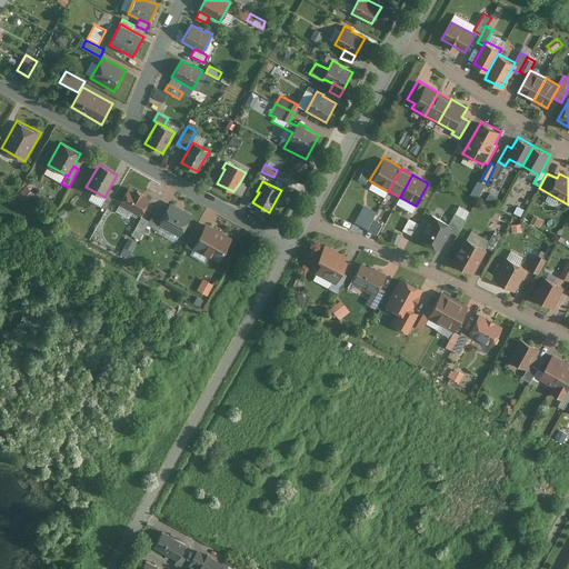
[(247,187),(240,182),(233,191),(241,196),(247,187)]
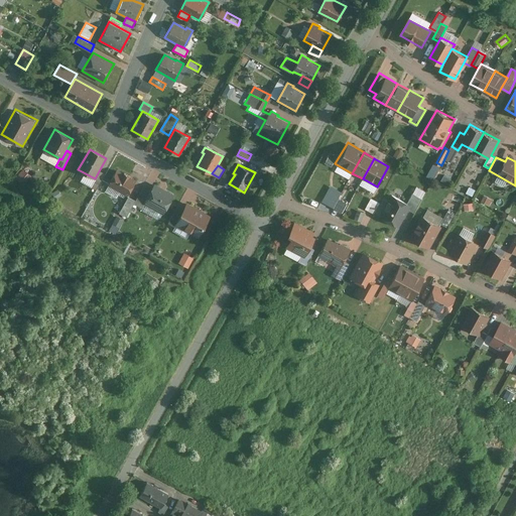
[(127,196),(136,180),(117,169),(108,184),(127,196)]
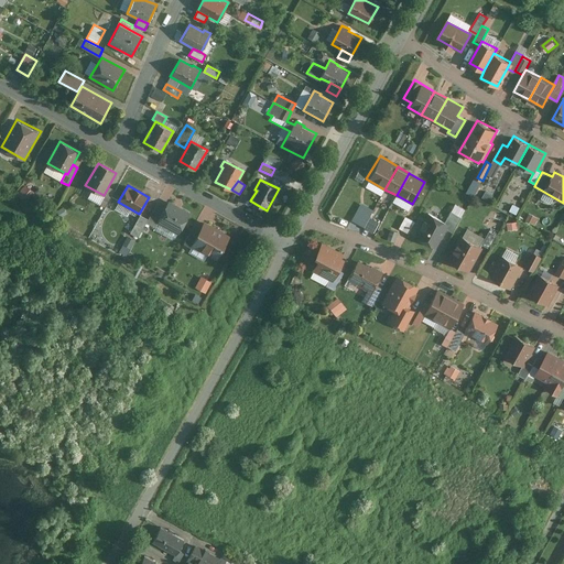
[(100,204),(106,207),(115,190),(109,187),(100,204)]
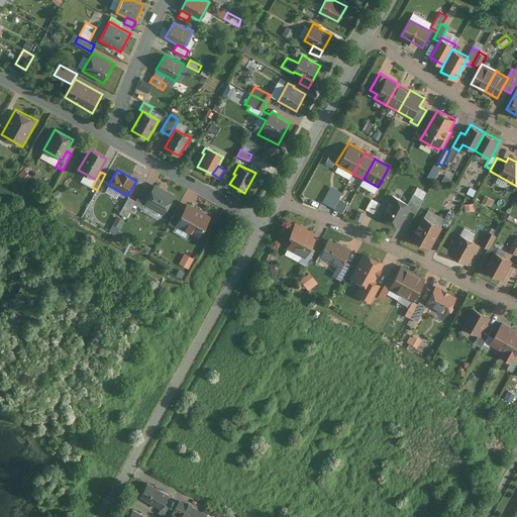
[(164,214),(175,195),(156,184),(144,203),(164,214)]
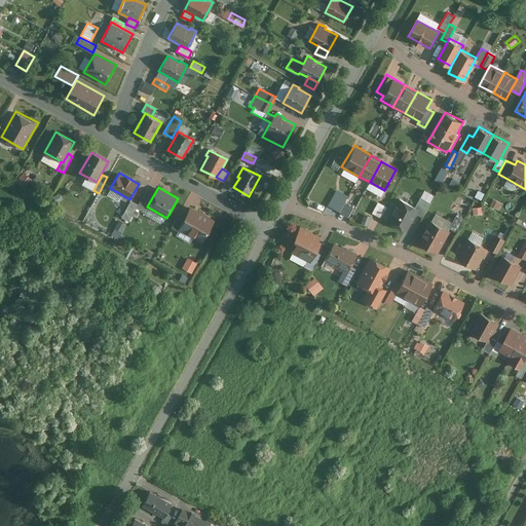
[(399,197),(386,221),(407,232),(416,214),(423,218),(436,196),(425,190),(415,208),(399,197)]
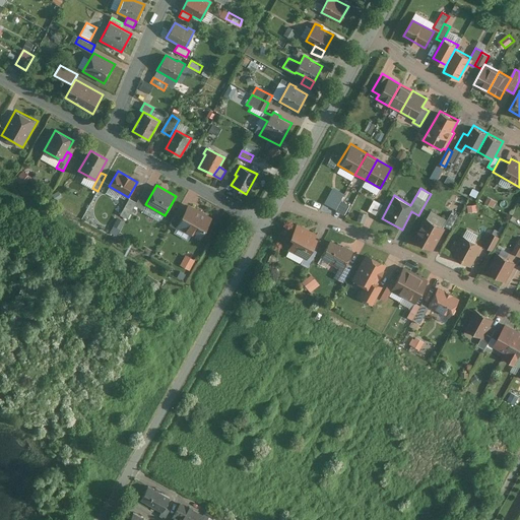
[(141,208),(150,192),(144,189),(137,202),(135,204),(141,208)]
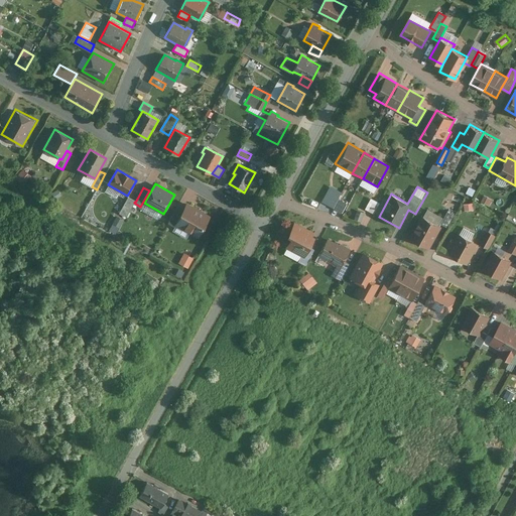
[(119,213),(126,217),(134,203),(136,201),(129,197),(119,213)]
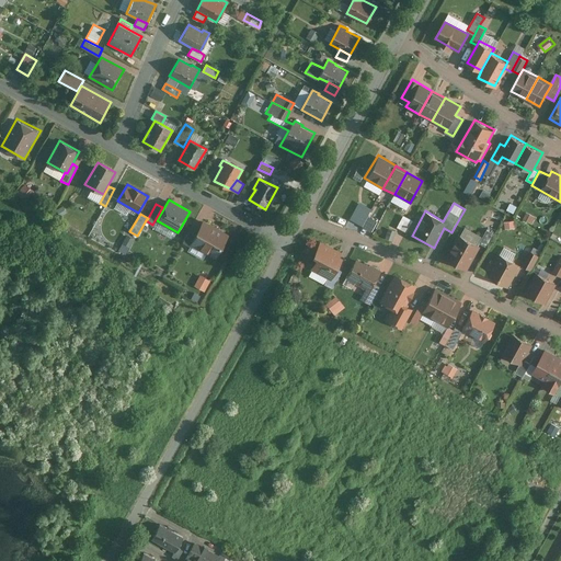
[(364,227),(375,232),(381,219),(370,214),(364,227)]
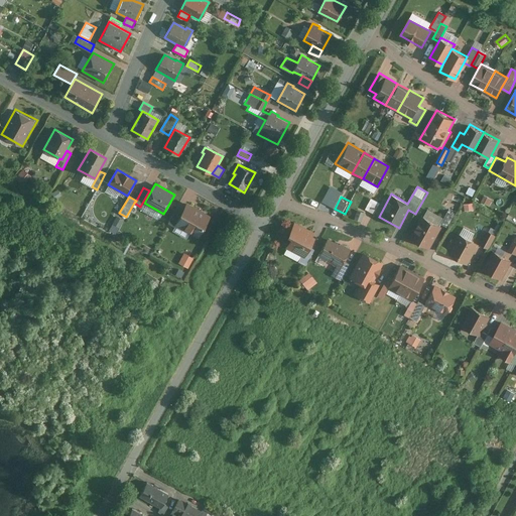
[(375,214),(381,203),(372,198),(366,209),(375,214)]
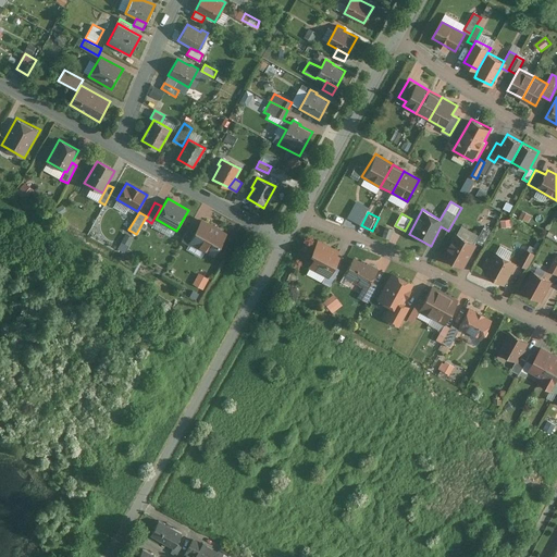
[(215,256),(229,232),(203,219),(190,243),(215,256)]
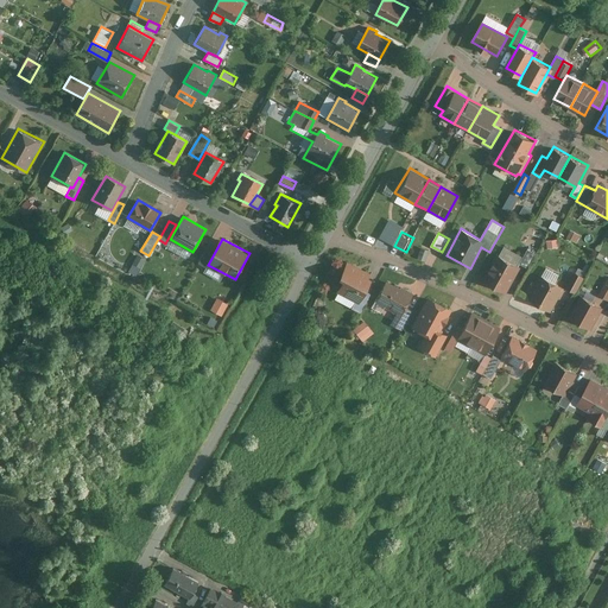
[(200,264),(206,267),(219,244),(213,240),(200,264)]
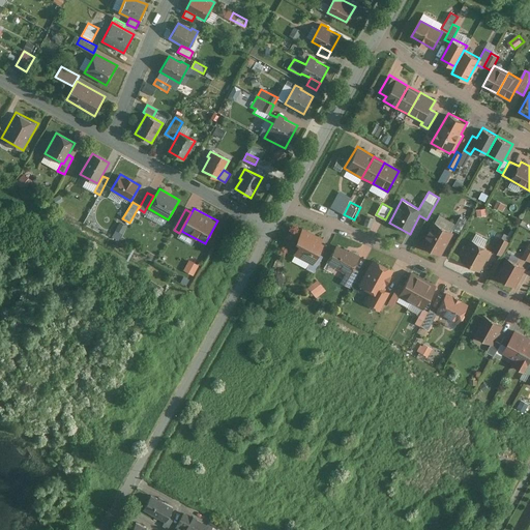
[(461,233),(467,221),(460,217),(453,230),(461,233)]
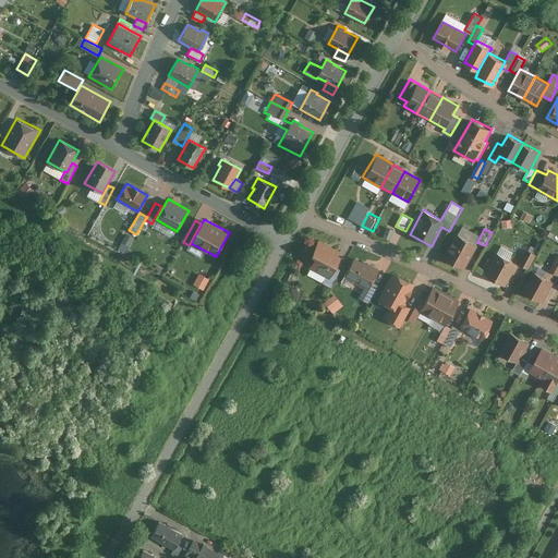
[(120,249),(128,253),(136,237),(128,233),(120,249)]
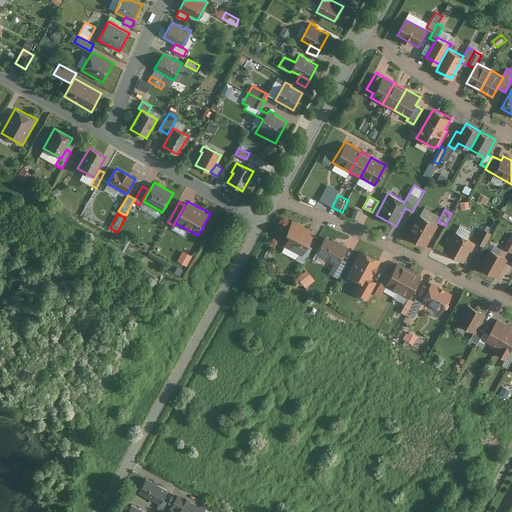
[(425,219),(418,215),(408,237),(427,247),(438,225),(425,219)]
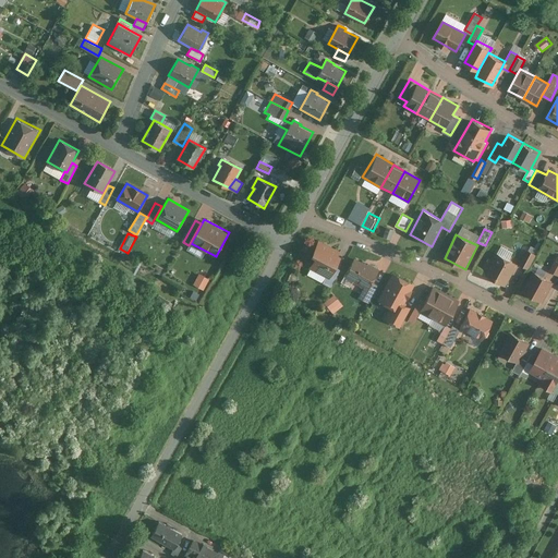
[(317,256),(311,268),(331,279),(343,256),(340,254),(341,251),(320,241),(313,254),(317,256)]
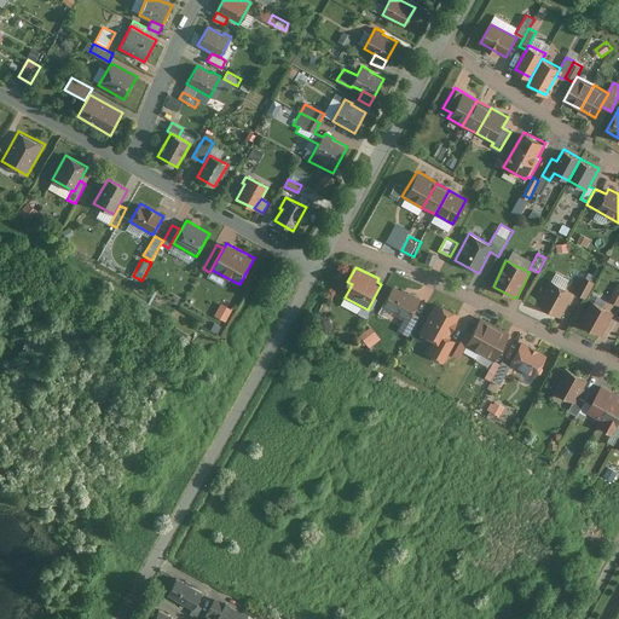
[(585,299),(594,282),(585,278),(577,294),(585,299)]
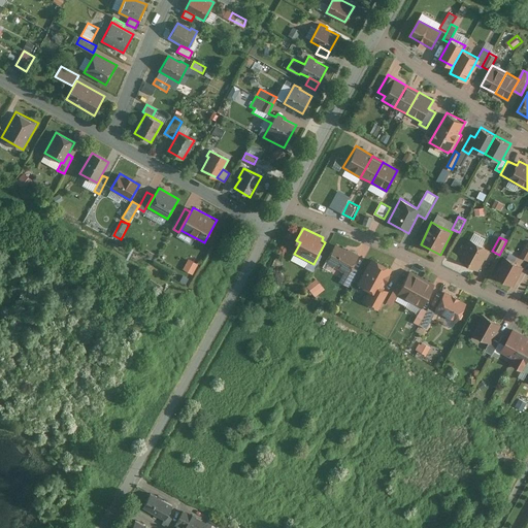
[(489,252),(468,239),(463,249),(466,251),(460,261),(480,270),(489,252)]
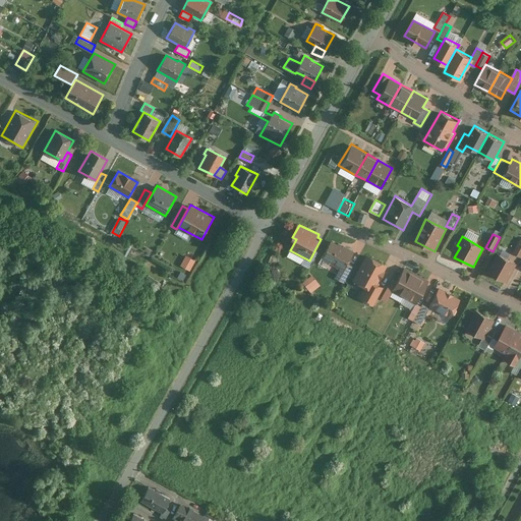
[(355,253),(333,242),(323,259),(341,269),(336,279),(346,284),(355,268),(349,265),(355,253)]
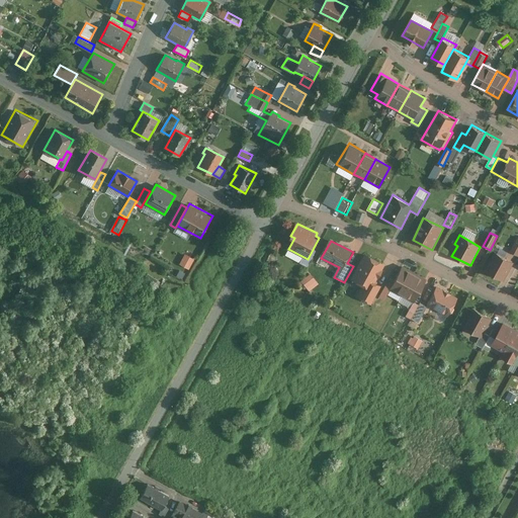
[(180,263),(190,269),(196,258),(186,253),(180,263)]
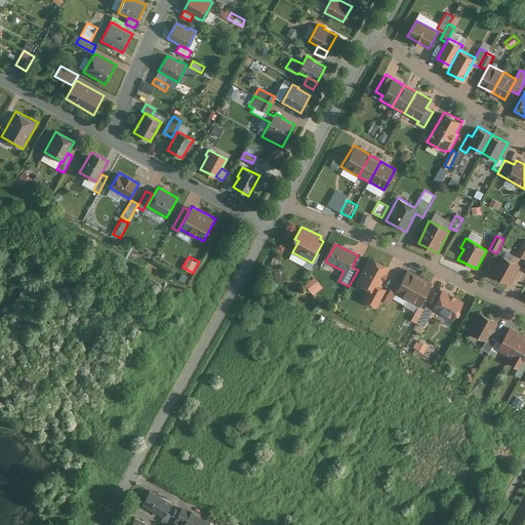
[(511,284),(521,267),(501,256),(491,274),(511,284)]
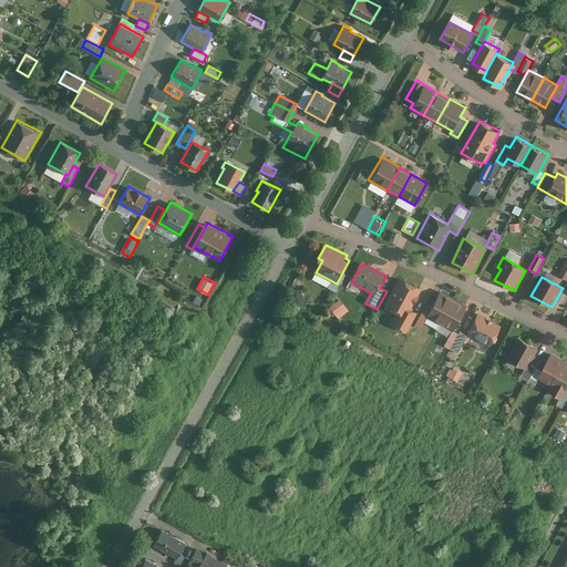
[(424,290),(401,278),(385,306),(400,313),(393,325),(408,333),(418,313),(413,310),(424,290)]
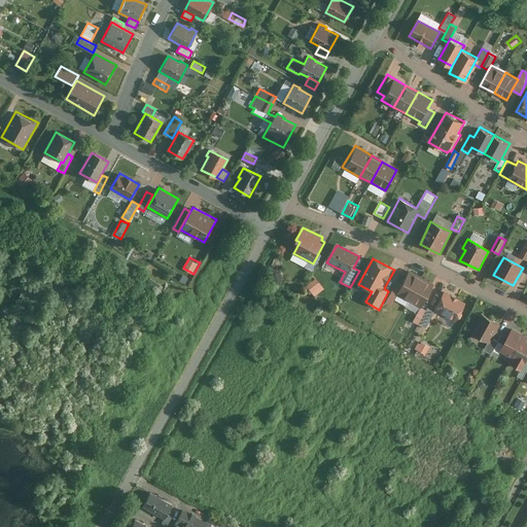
[(424,278),(411,271),(397,294),(411,302),(424,278)]
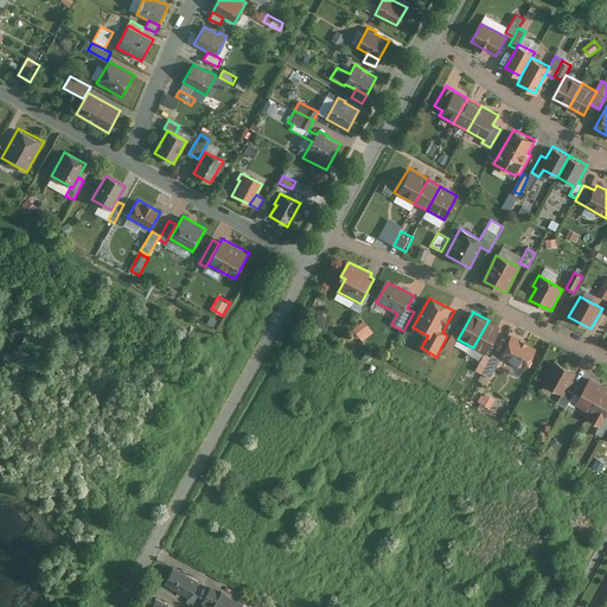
[(366,319),(355,327),(363,340),(376,333),(366,319)]
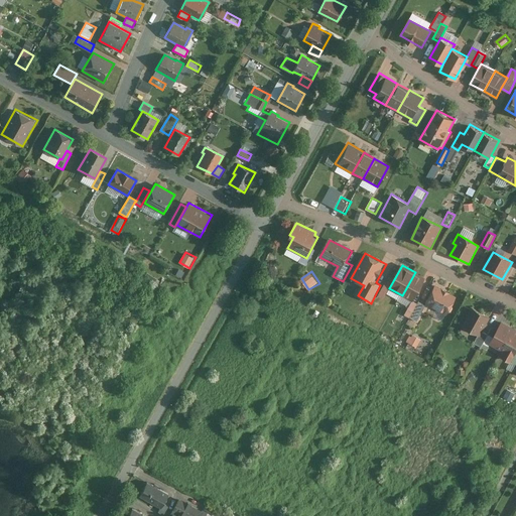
[(427,279),(415,272),(402,295),(413,301),(405,315),(411,317),(419,302),(414,300),(427,279)]
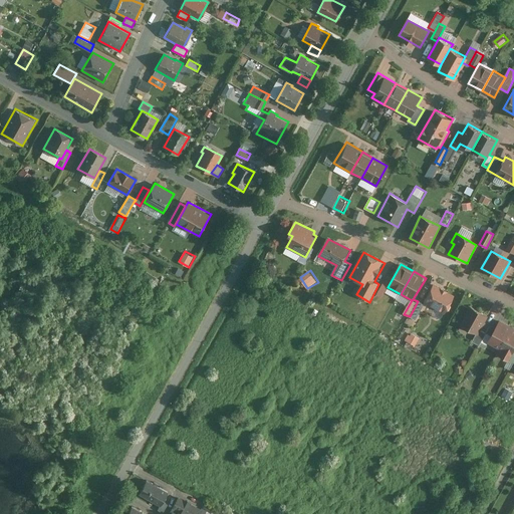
[(418,300),(418,301),(410,316),(416,320),(425,303),(446,314),(456,296),(435,284),(424,303),(418,300)]
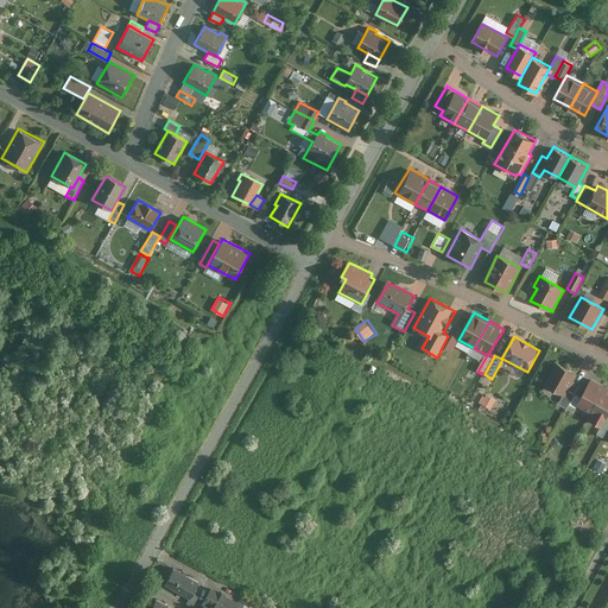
[(581,375),(558,363),(546,385),(565,394),(561,404),(569,410),(577,396),(571,392),(581,375)]
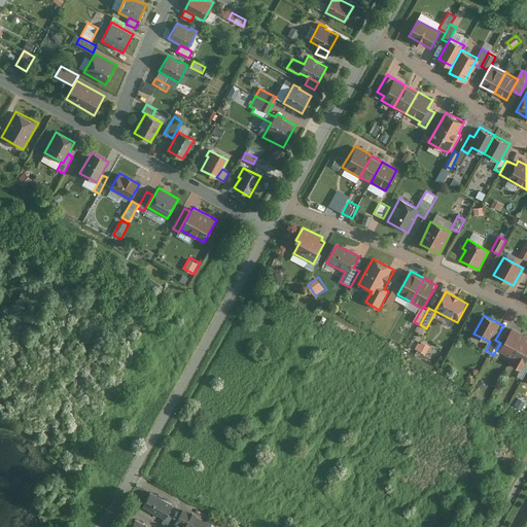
[(526,338),(514,330),(501,352),(515,359),(526,338)]
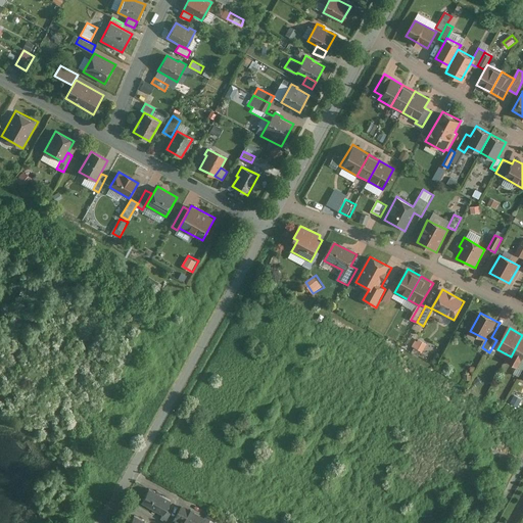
[(522,361),(522,335),(511,357),(513,358),(510,362),(520,367),(522,361)]
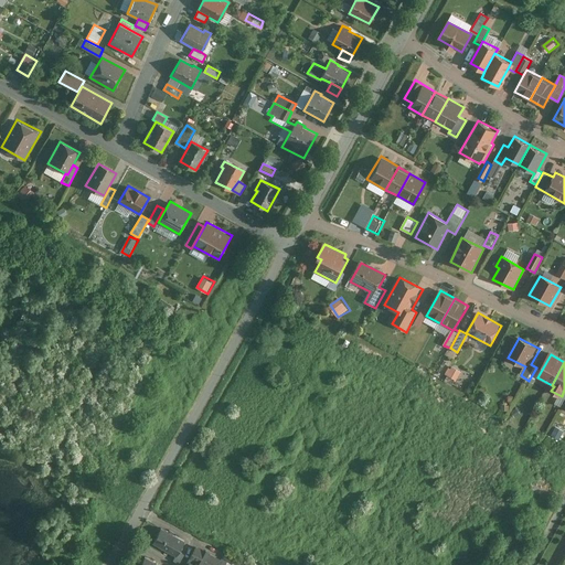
[(191,543),(161,528),(152,544),(181,560),(191,543)]
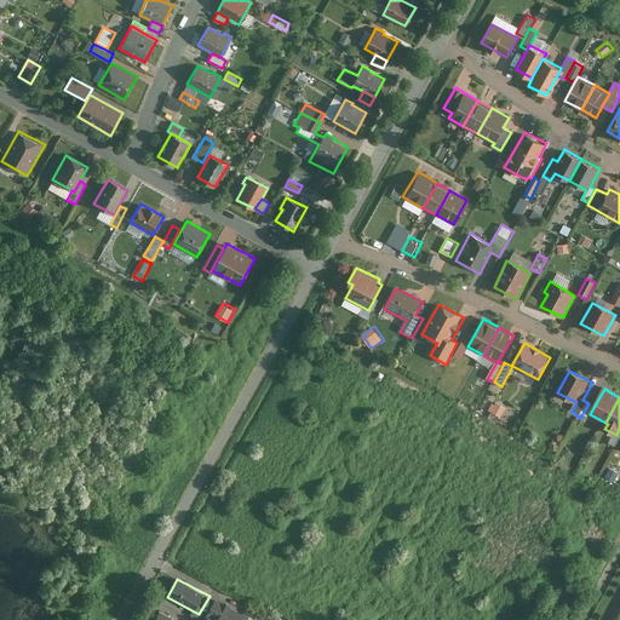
[(251,619),(252,618),(219,600),(208,619),(211,619),(251,619)]
